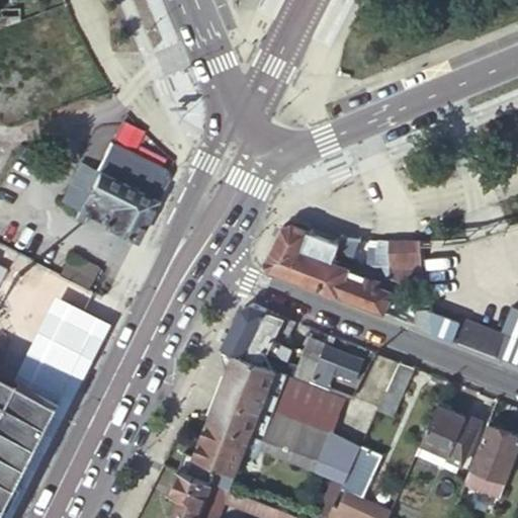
[(0,13),(0,23),(15,19),(14,12),(0,13)]
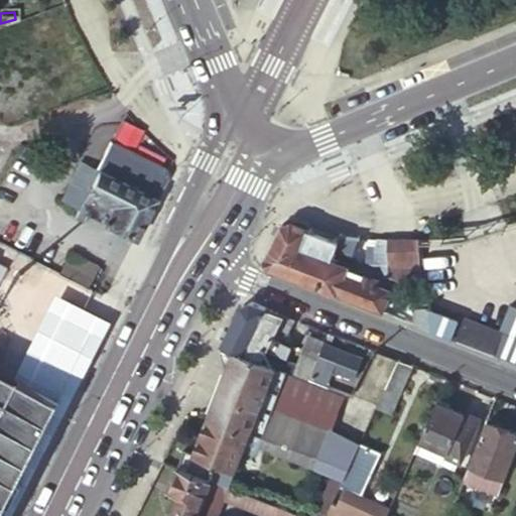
[(82,164),(61,205),(79,214),(75,222),(83,225),(87,217),(103,225),(103,227),(133,241),(164,179),(160,168),(114,144),(99,172),(82,164)]
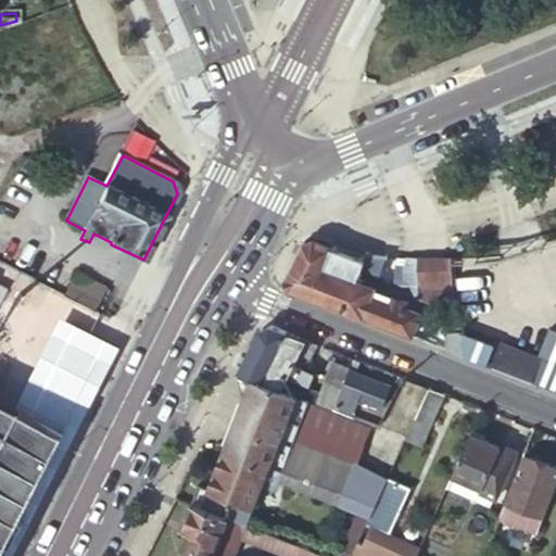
[(291,286),(412,333),(421,308),(374,289),(376,282),(358,276),(362,266),(365,257),(314,238),(308,239),(304,240),(287,275),(291,286)]
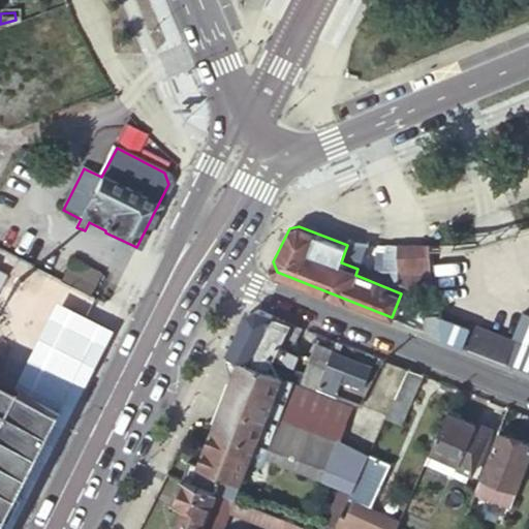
[(363,261),(369,242),(350,239),(347,245),(344,253),(363,261)]
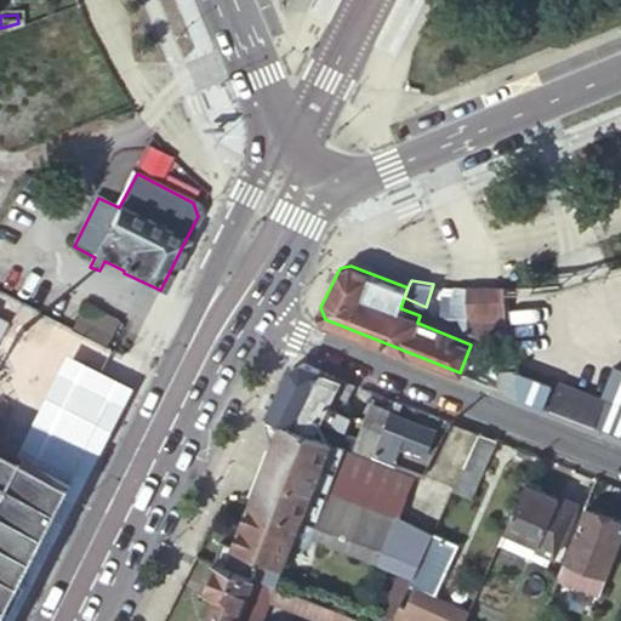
[(517,372),(503,288),(497,288),(478,288),(445,285),(445,294),(455,295),(453,317),(468,317),(468,329),(480,334),(491,332),(500,388),(520,396),(517,372)]
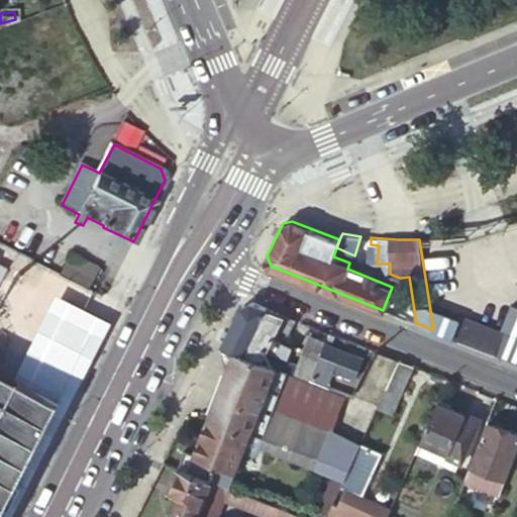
[(98,268),(72,254),(61,276),(88,290),(98,268)]
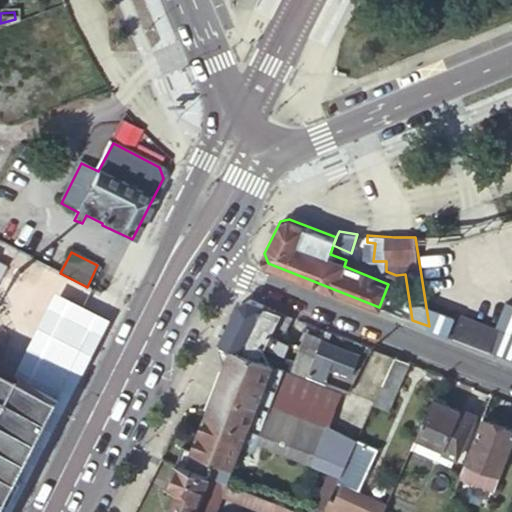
[(231,317),(218,342),(277,365),(281,358),(289,343),(280,339),(290,316),(249,299),(237,304),(231,317)]
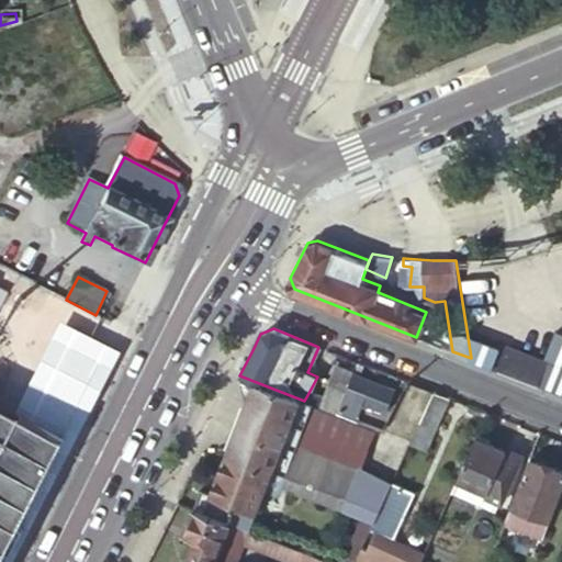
[(471,358),(561,393),(561,334),(557,333),(546,362),(499,345),(497,348),(468,337),(471,358)]
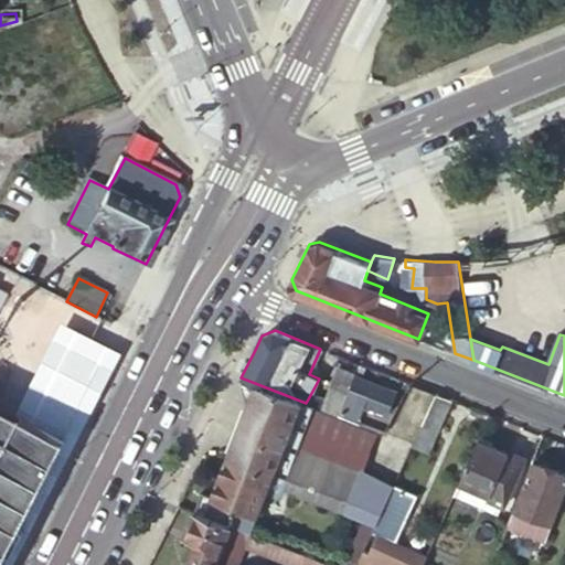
[(339,366),(329,391),(344,397),(354,375),(355,372),(339,366)]
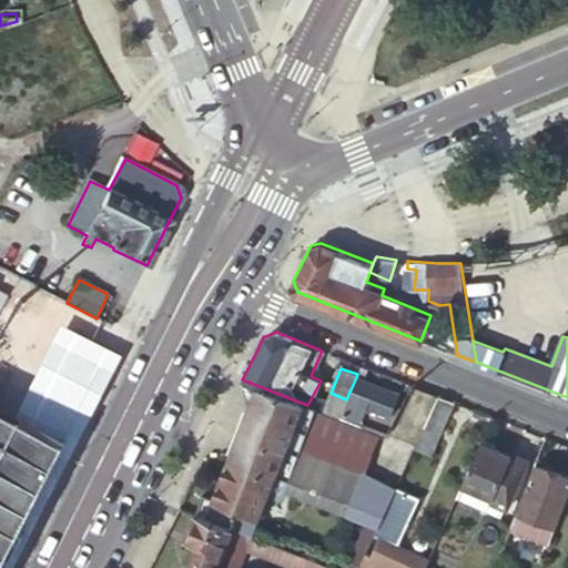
[(75,396),(84,378),(72,373),(63,391),(75,396)]
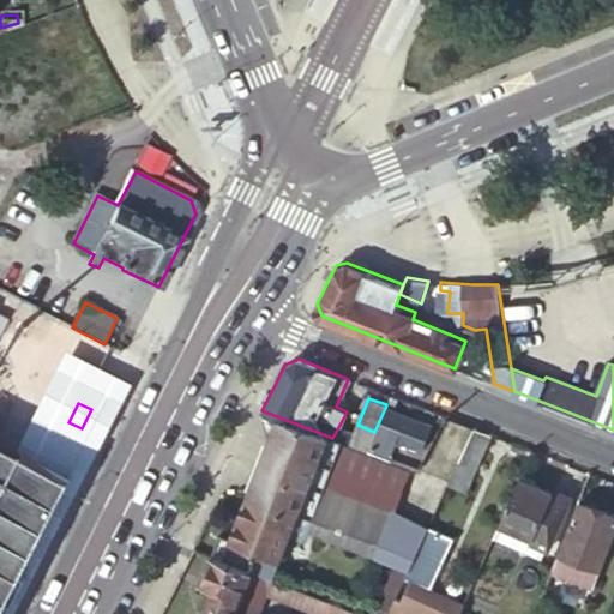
[(374,432),(369,445),(390,452),(395,438),(419,447),(428,425),(385,408),(374,432)]
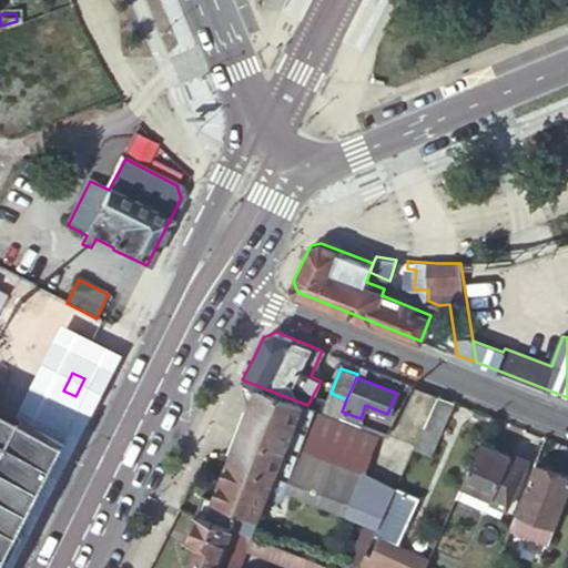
[(296,456),(316,408),(307,405),(242,379),(250,404),(245,416),(239,432),(284,449),(296,456)]
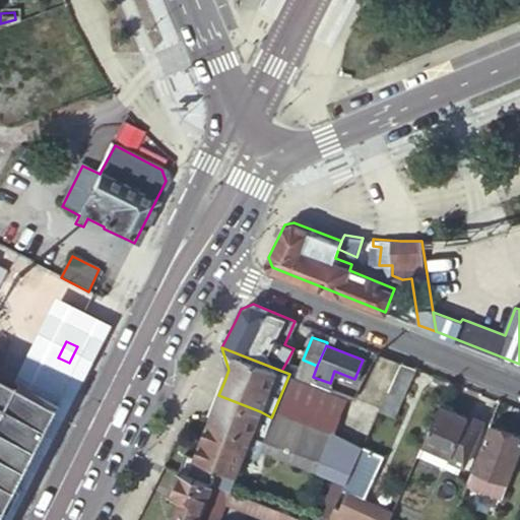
[(296,376),(311,382),(313,377),(317,366),(303,360),(299,369),(296,376)]
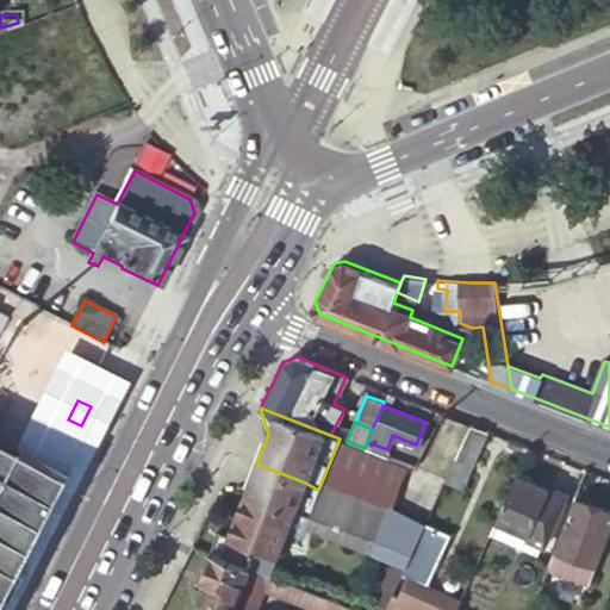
[(471,465),(486,431),(470,424),(454,459),(471,465)]
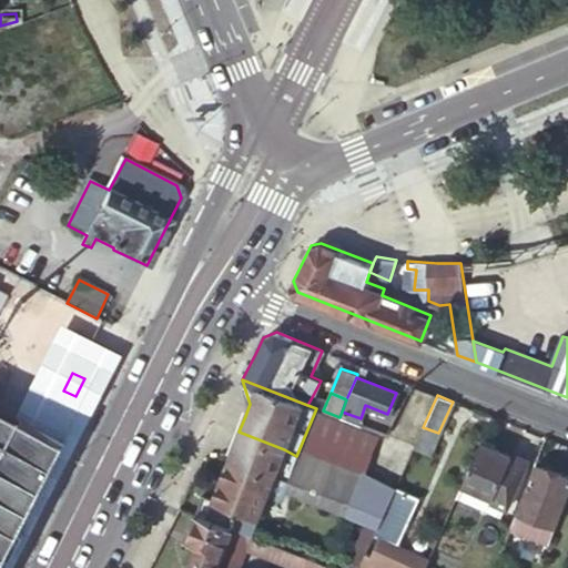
[(312,397),(307,405),(316,408),(323,411),(326,403),(312,397)]
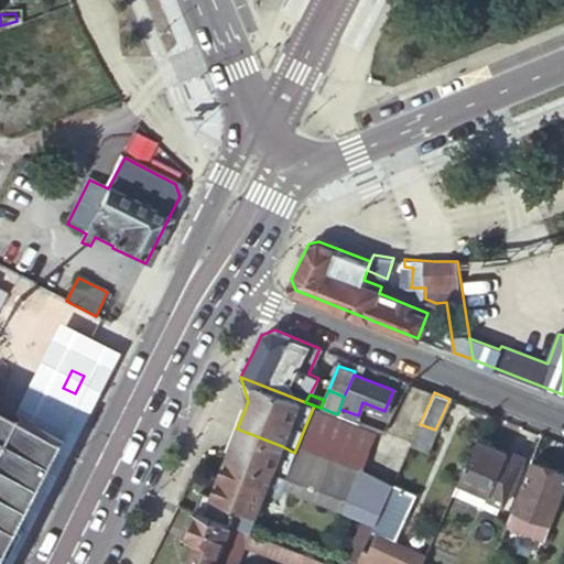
[(0,563),(65,437),(56,433),(0,404),(0,563)]
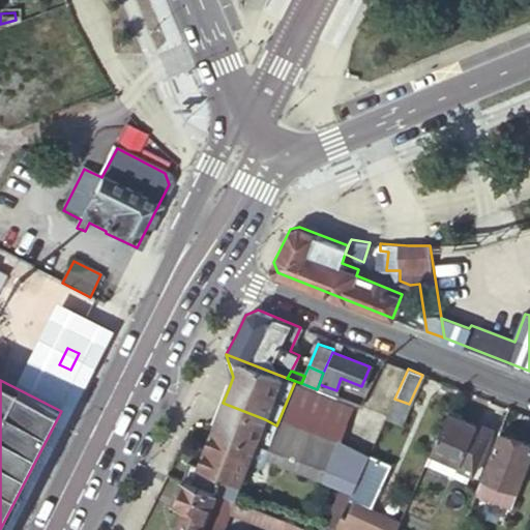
[(295,381),(276,425),(333,448),(352,403),(317,389),(301,383),(295,381)]
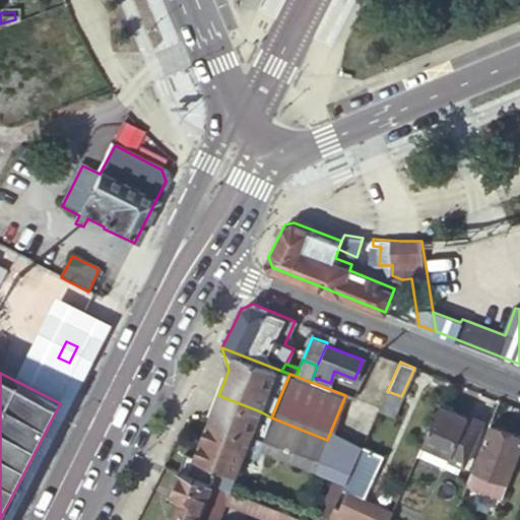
[(244,453),(260,411),(218,395),(207,423),(194,458),(222,468),(236,473),(244,453)]
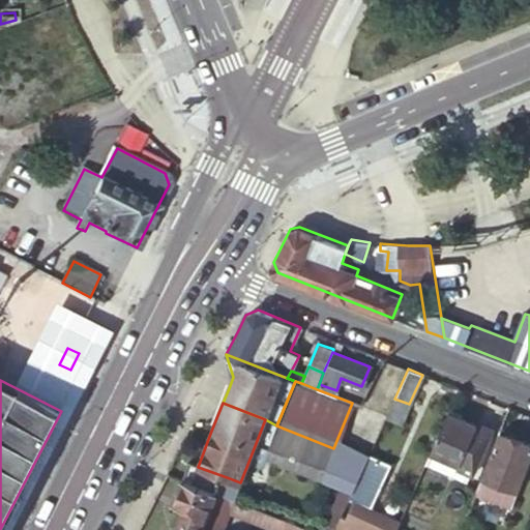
[(475,422),(447,411),(424,464),(454,476),(459,463),(477,470),(492,430),(475,422)]
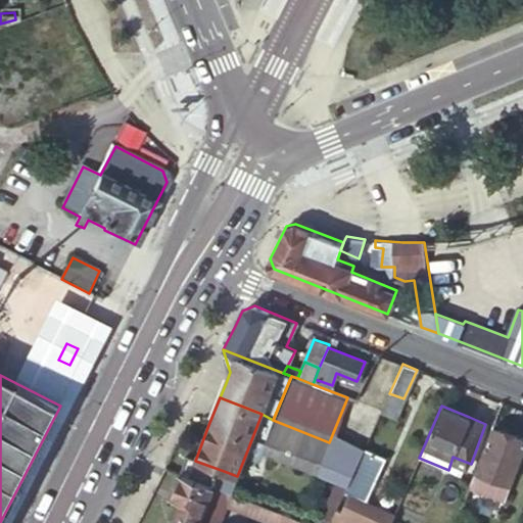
[(273,420),(262,414),(245,456),(256,461),(259,454),(273,420)]
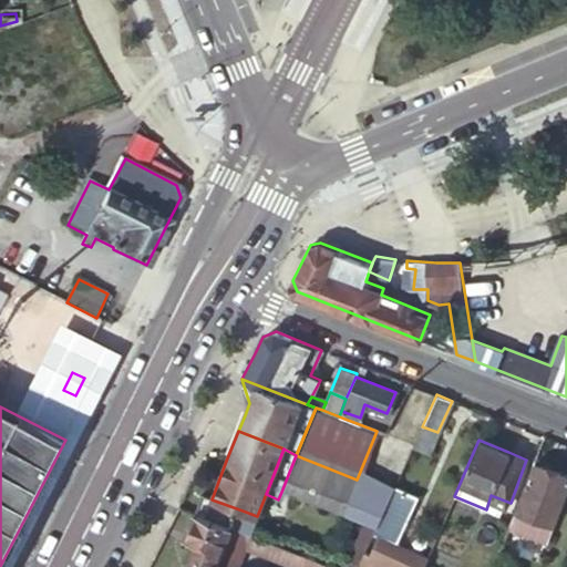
[(509,450),(508,452),(526,460),(527,456),(509,450)]
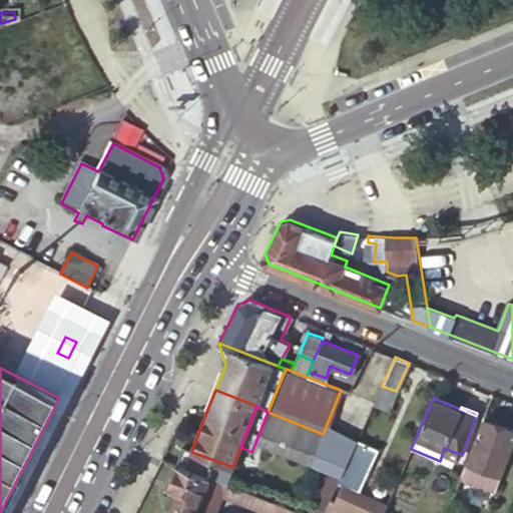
[(323,434),(268,412),(254,445),(310,467),(323,434)]
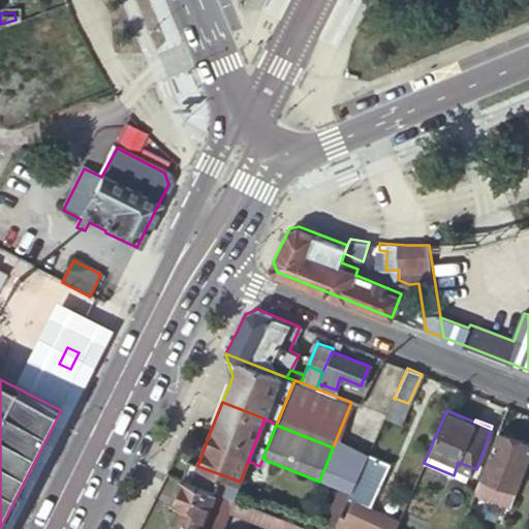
[(528,450),(528,442),(497,430),(488,453),(523,466),(528,450)]
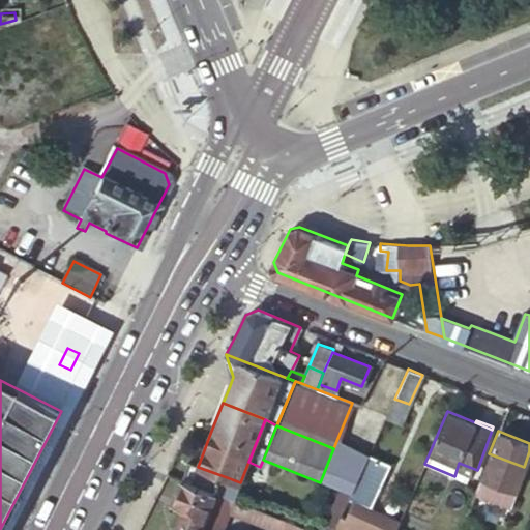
[(336,442),(320,482),(350,495),(369,455),(336,442)]
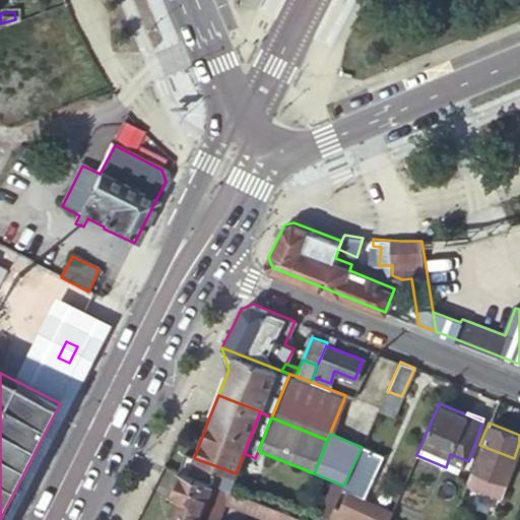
[(479,445),(467,478),(501,492),(514,458),(479,445)]
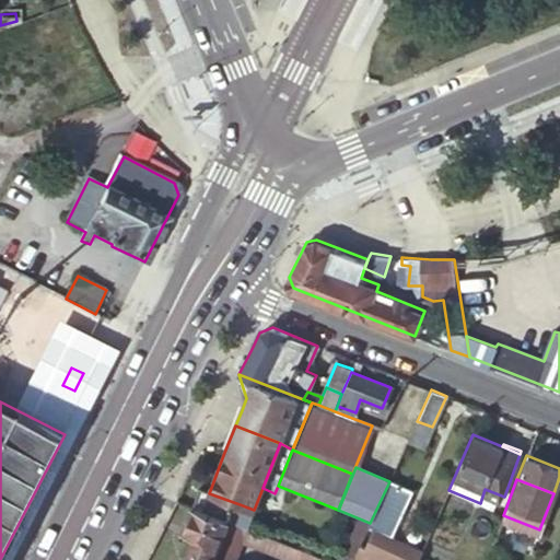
[(370,523),(369,527),(371,528),(392,536),(410,490),(389,481),(370,523)]
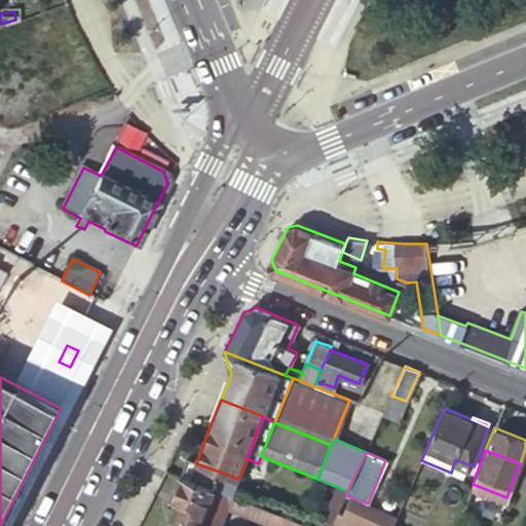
[(186,459),(180,475),(214,487),(220,490),(225,474),(196,463),(186,459)]
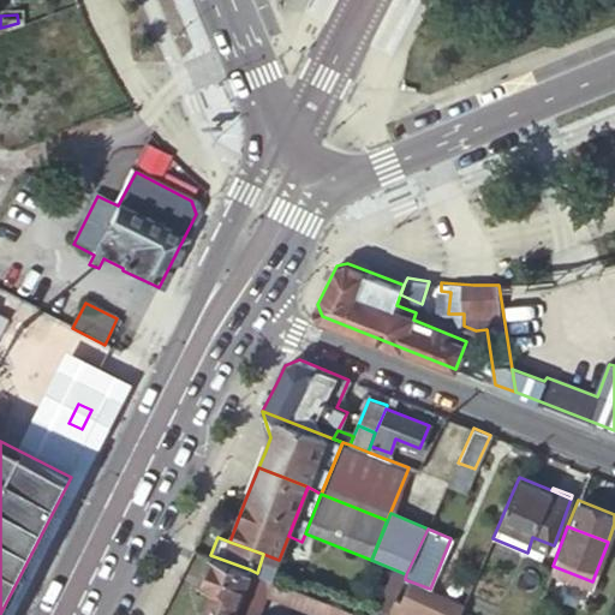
[(250,569),(210,555),(201,580),(214,585),(204,610),(215,614),(252,614),(260,595),(243,587),(250,569)]
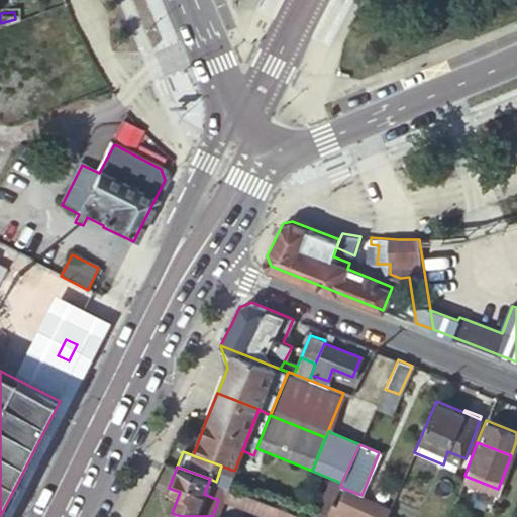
[(498,489),(464,476),(459,490),(492,504),(498,489)]
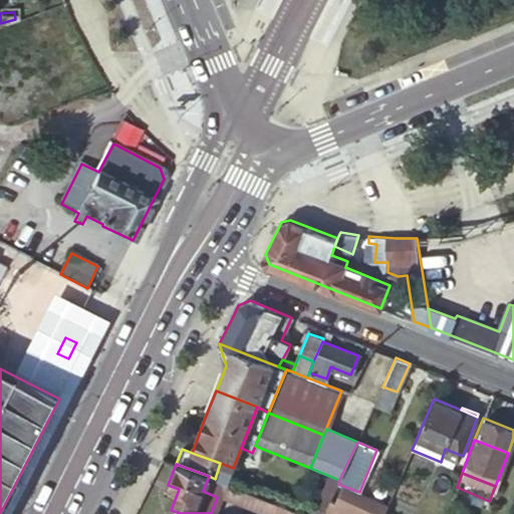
[(382,513),(388,502),(359,492),(340,485),(328,513),(382,513)]
